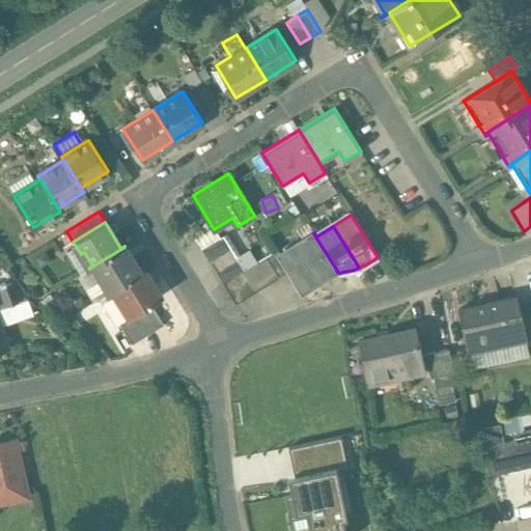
[(246,235),(252,251),(262,247),(257,230),(246,235)]
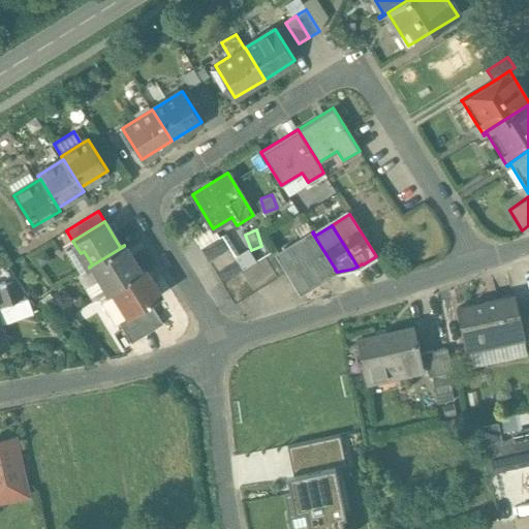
[(336,270),(312,232),(278,253),(277,253),(287,271),(301,291),(335,270),(336,270)]
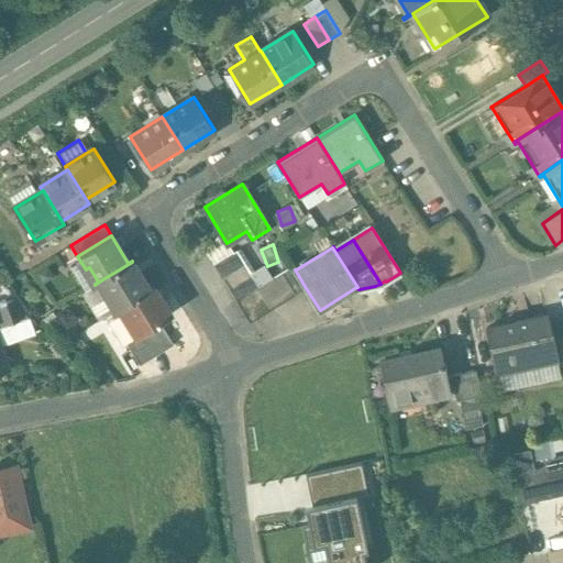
[(236,251),(213,264),(222,277),(244,263),(236,251)]
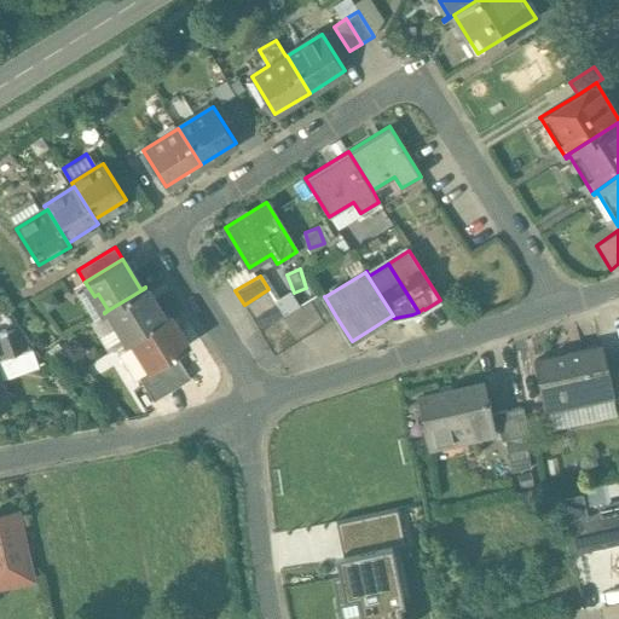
[(145,288),(109,310),(119,324),(122,322),(132,337),(165,317),(145,288)]
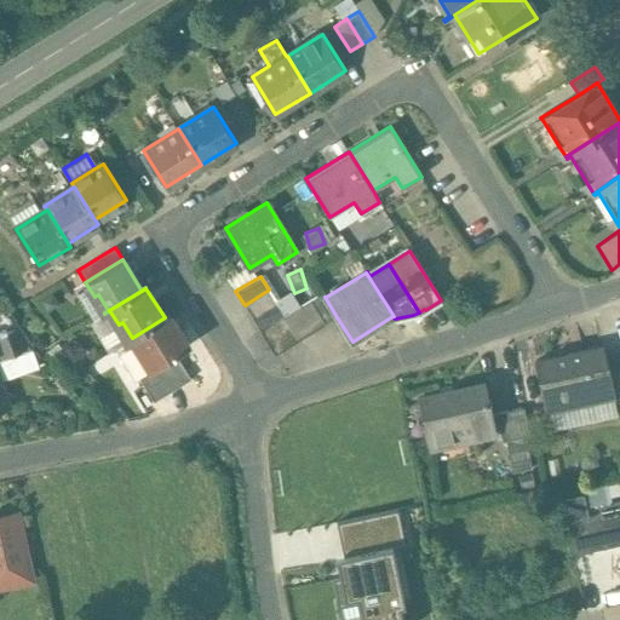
[(269,290),(245,305),(252,317),(277,303),(269,290)]
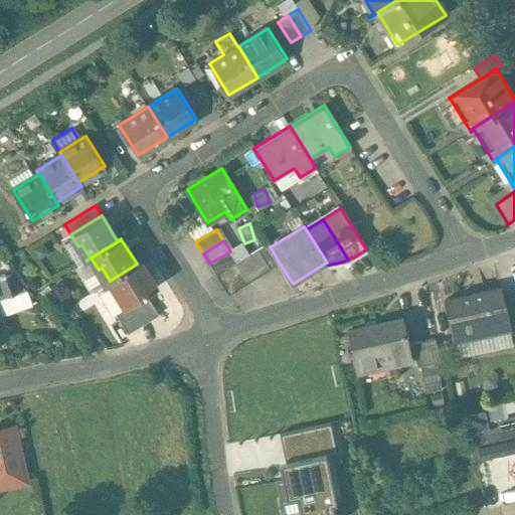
[(280,264),(270,246),(271,246),(268,242),(258,248),(270,270),(280,264)]
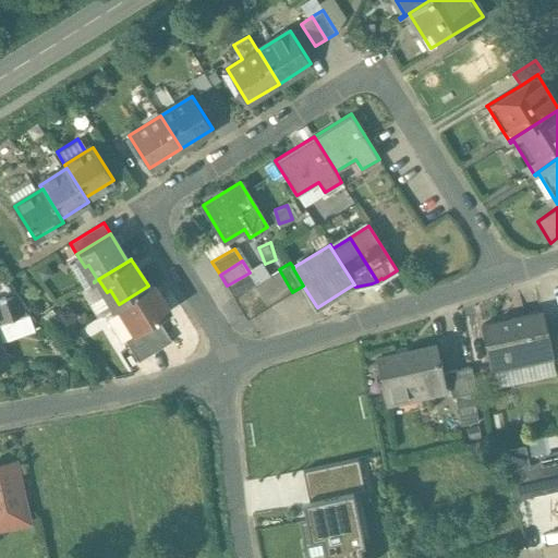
[(279,269),(278,269),(267,277),(281,299),(292,292),(279,269)]
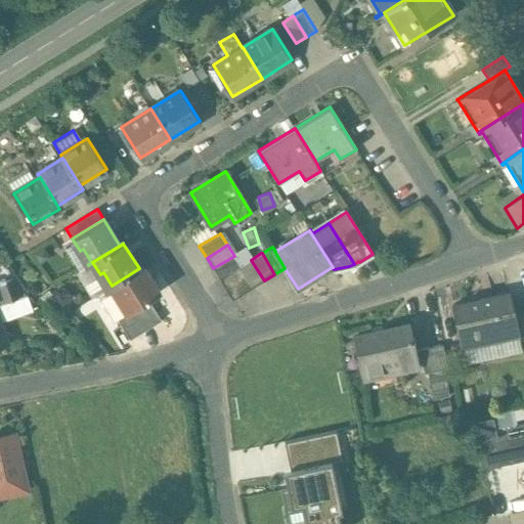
[(234,256),(213,268),(220,279),(230,272),(241,266),(234,256)]
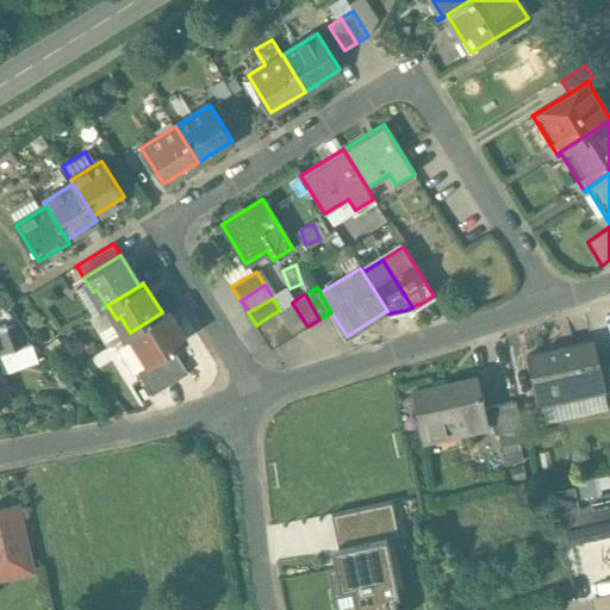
[(307,327),(292,303),(280,310),(296,335),(307,327)]
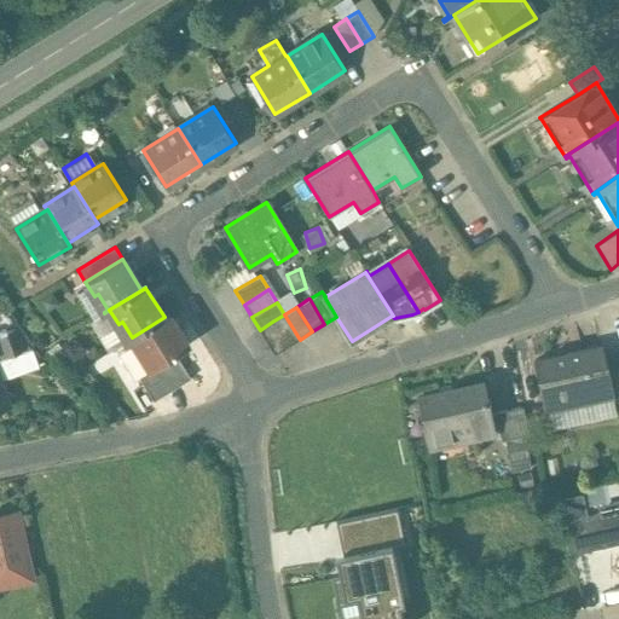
[(300,340),(284,314),(272,322),(288,347),(300,340)]
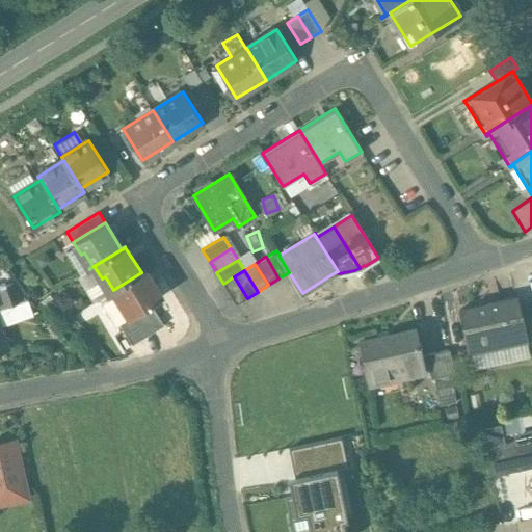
[(113,290),(109,293),(110,293),(113,291),(115,295),(108,299),(122,322),(129,317),(140,311),(151,304),(161,297),(144,271),(141,272),(113,290)]
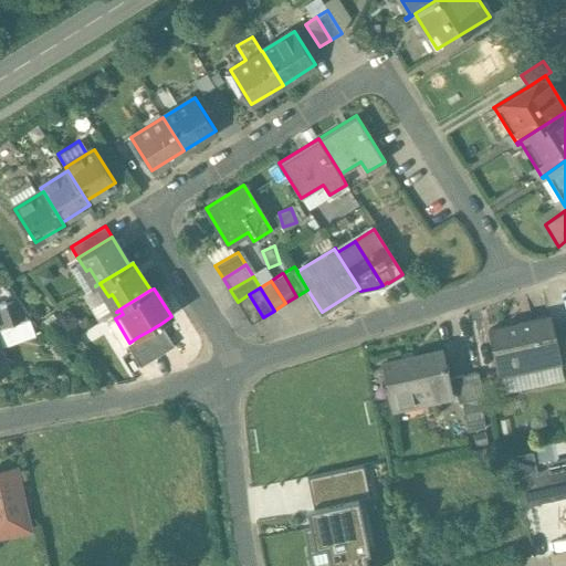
[(249,294),(238,302),(251,324),(263,317),(249,294)]
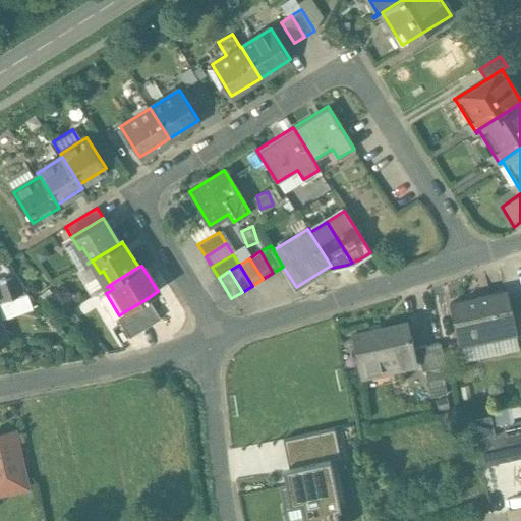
[(13,278),(5,280),(5,278),(1,279),(2,282),(0,282),(0,290),(4,301),(19,295),(13,278)]
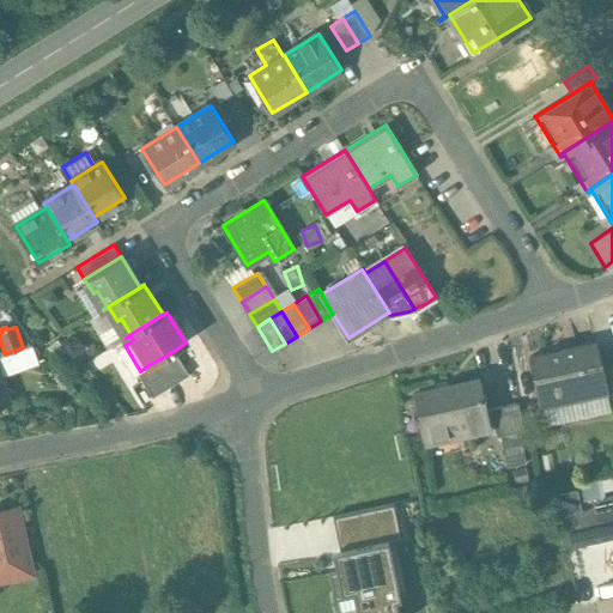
[(595,344),(529,357),(540,406),(606,393),(605,384),(598,352),(595,344)]
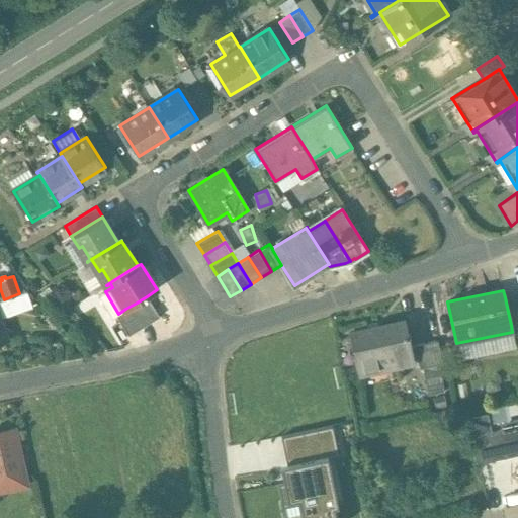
[(517,323),(517,294),(505,297),(511,325),(517,323)]
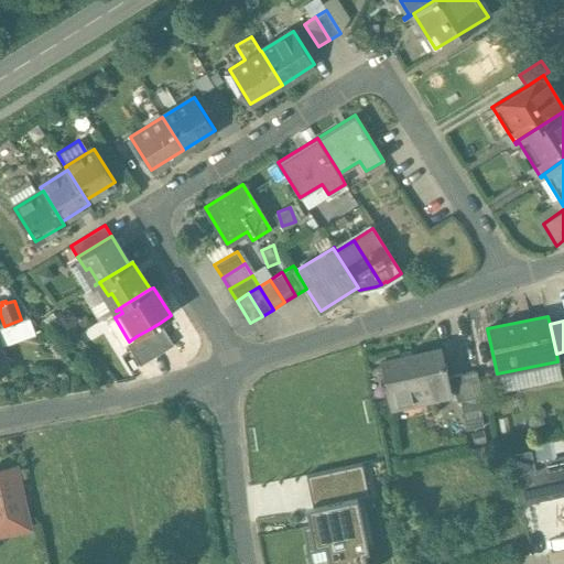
[(160,323),(149,329),(162,353),(174,345),(160,323)]
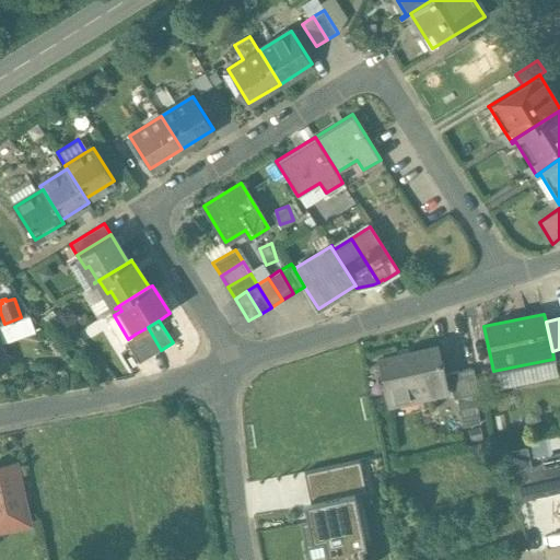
[(161,350),(148,327),(136,334),(150,357),(161,350)]
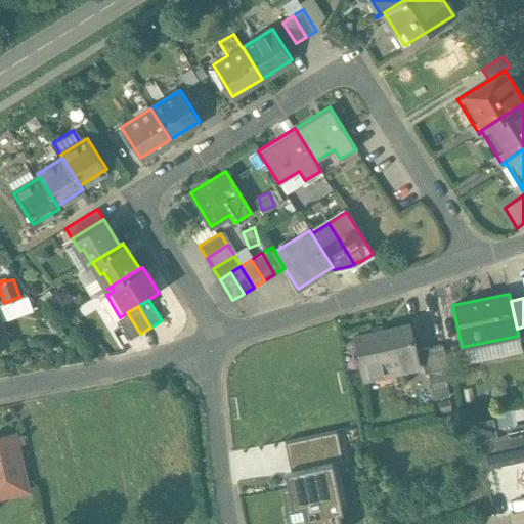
[(140,334),(127,312),(117,319),(130,340),(140,334)]
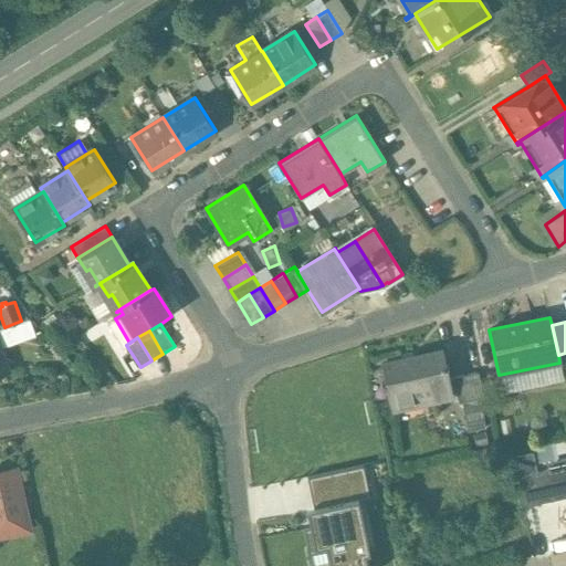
[(442,350),(381,363),(390,406),(452,392),(449,378),(442,350)]
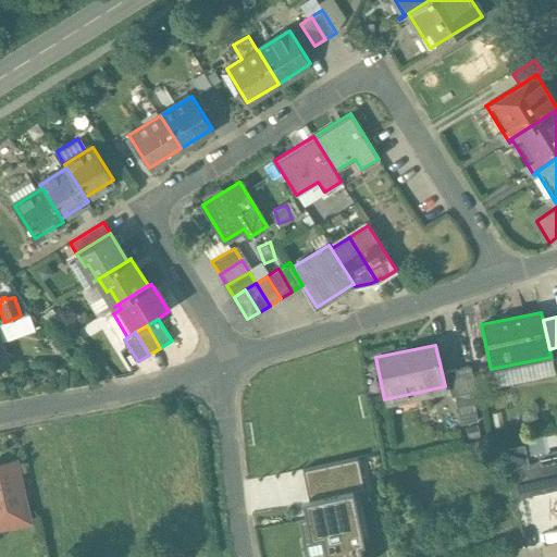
[(131,354),(126,357),(132,364),(136,362),(131,354)]
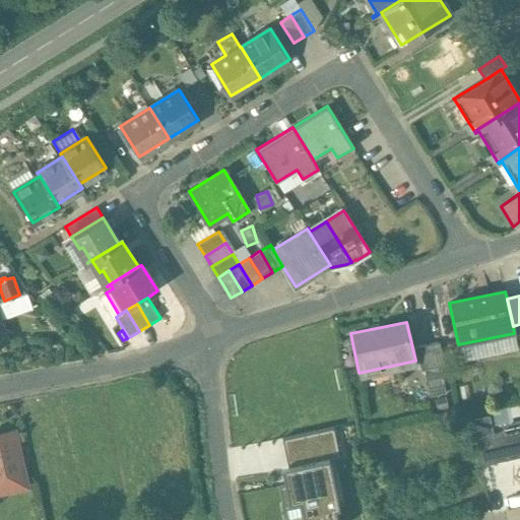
[(440,341),(412,347),(415,361),(419,361),(421,370),(444,365),(440,341)]
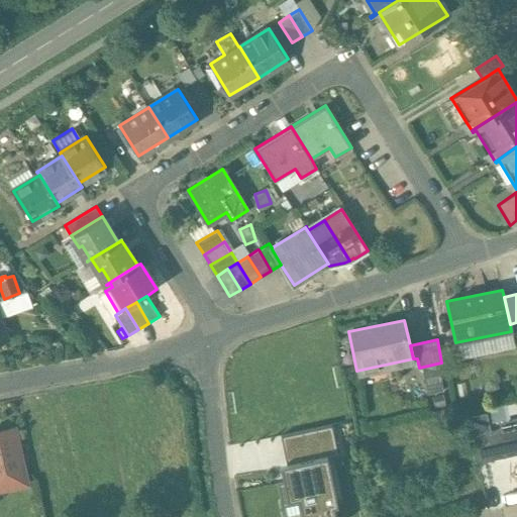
[(486,412),(466,417),(470,434),(490,430),(486,412)]
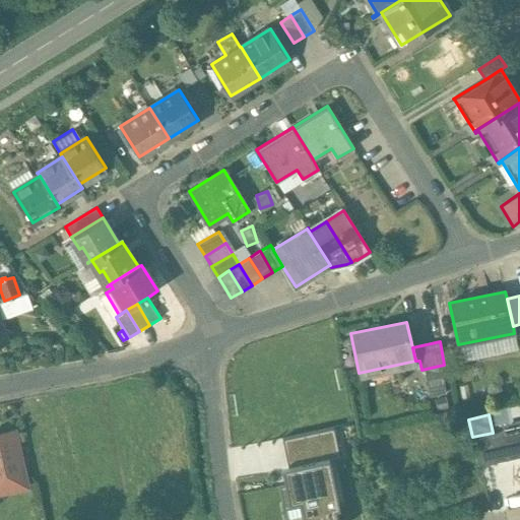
[(277,465),(288,519),(338,519),(324,449),(334,448),(329,425),(280,435),(285,463),(277,465)]
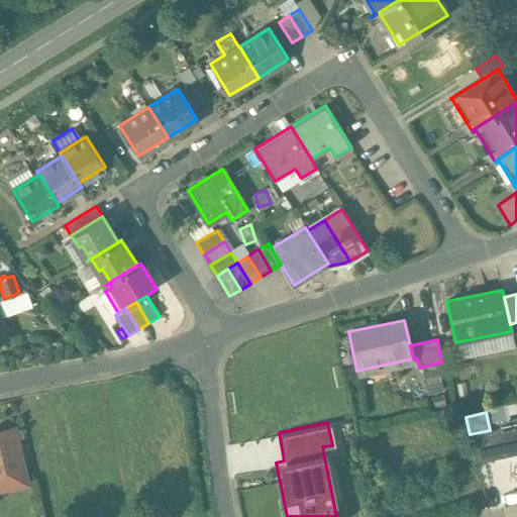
[(490,430),(470,434),(476,461),(506,455),(500,428),(490,430)]
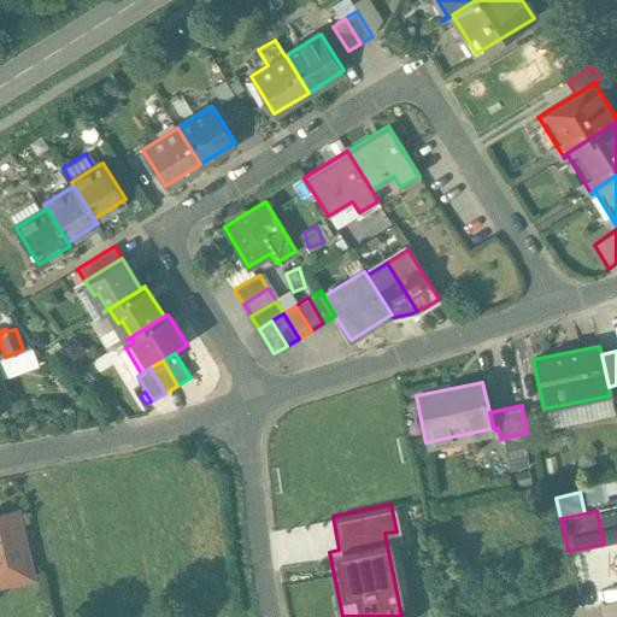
[(16,512),(0,516),(0,581),(1,585),(30,579),(16,512)]
